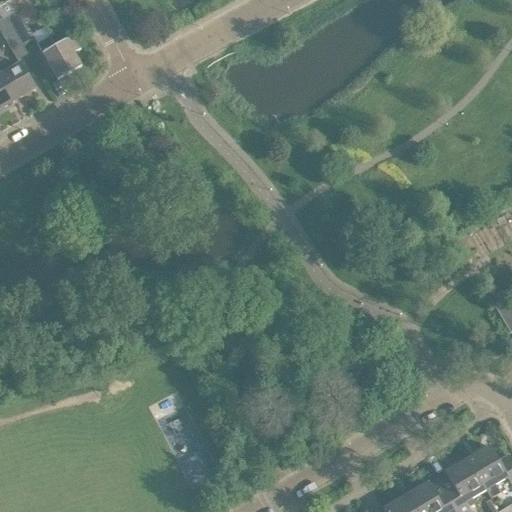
[(0,0),(0,20),(5,17),(6,17),(17,10),(30,3),(28,0),(0,0)]
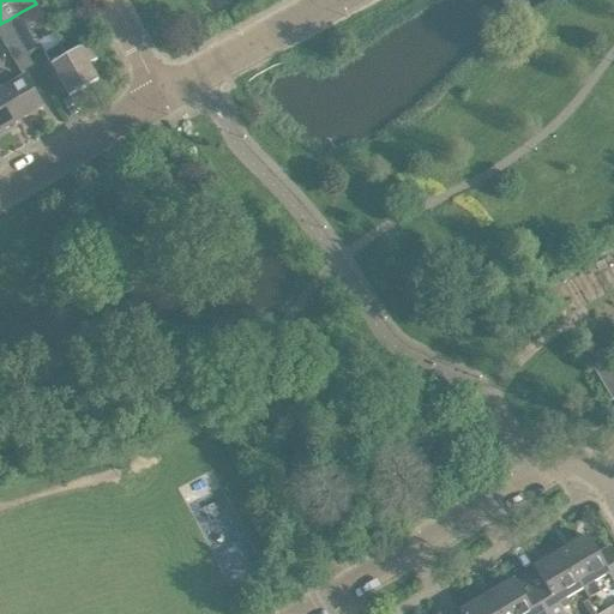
[(28,55),(41,48),(20,12),(7,20),(28,55)]
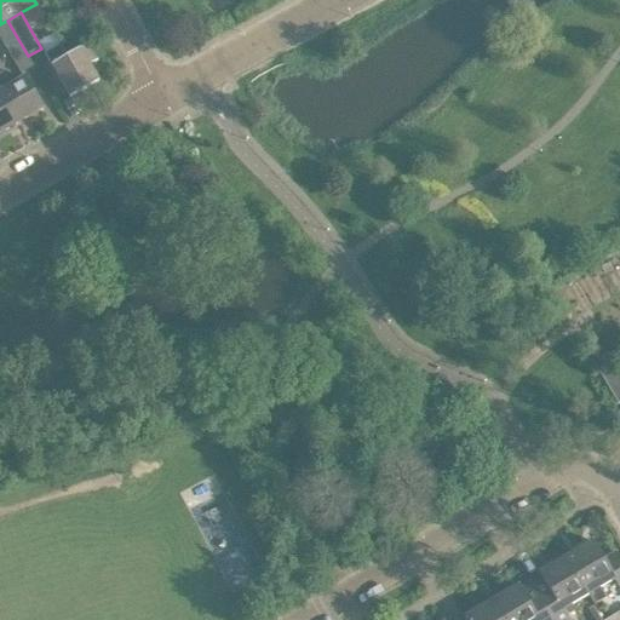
[(0,39),(19,73),(33,65),(6,21),(0,24),(0,39)]
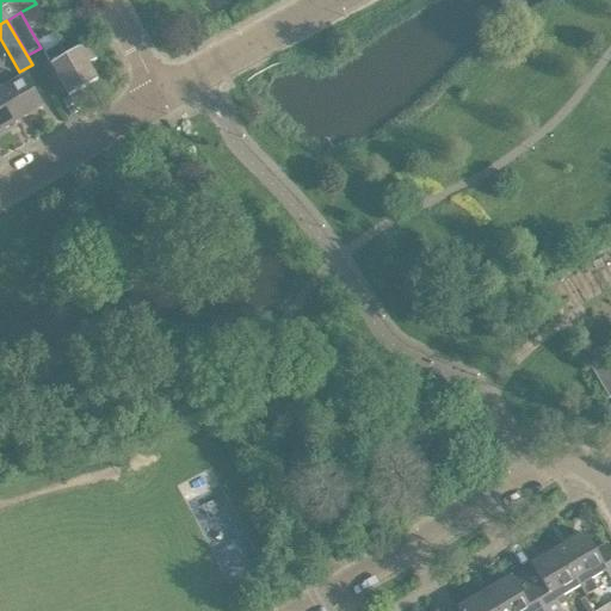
[(44,51),(50,63),(68,96),(97,79),(87,63),(96,59),(86,42),(65,55),(59,43),(44,51)]
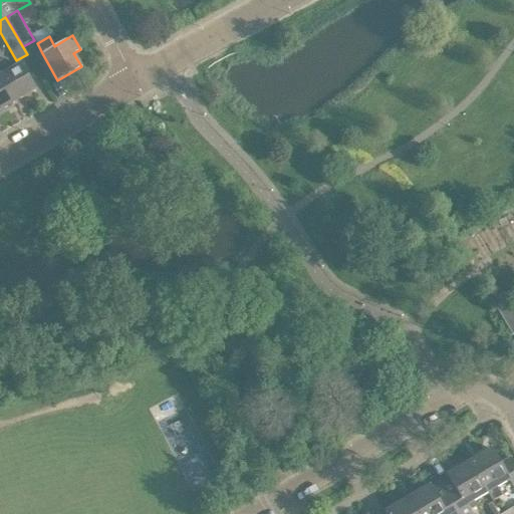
[(0,79),(13,102),(34,89),(19,63),(7,70),(1,60),(0,60),(0,79)]
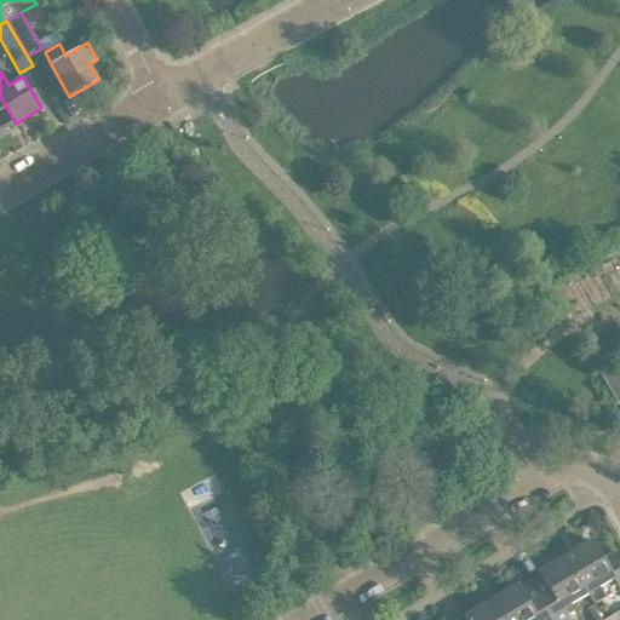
[(0,132),(16,124),(0,96),(0,132)]
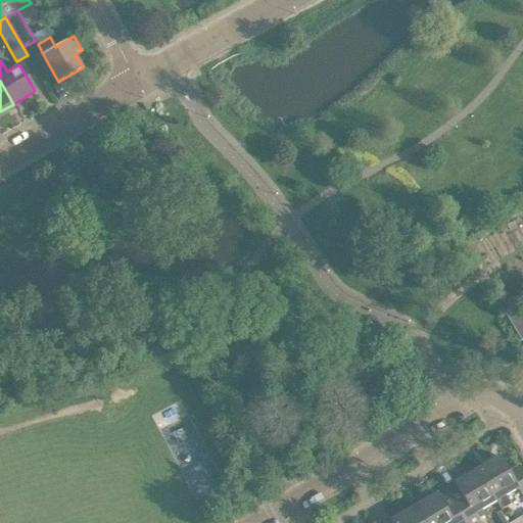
[(520,340),(522,338),(522,321),(514,306),(504,313),(520,340)]
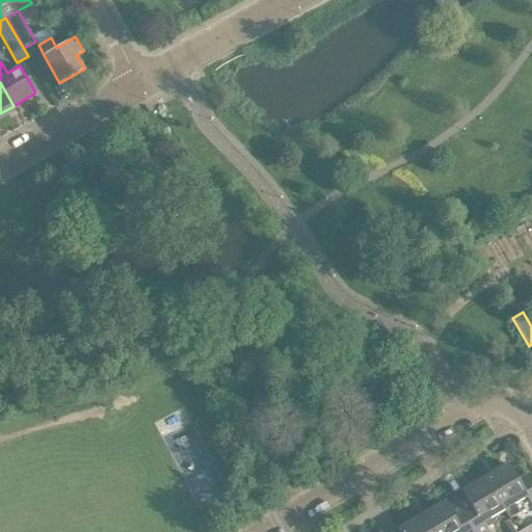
[(507,463),(484,477),(503,509),(504,509),(509,519),(515,514),(516,510),(513,504),(526,497),(531,505),(531,504),(531,480),(528,473),(516,480),(507,463)]
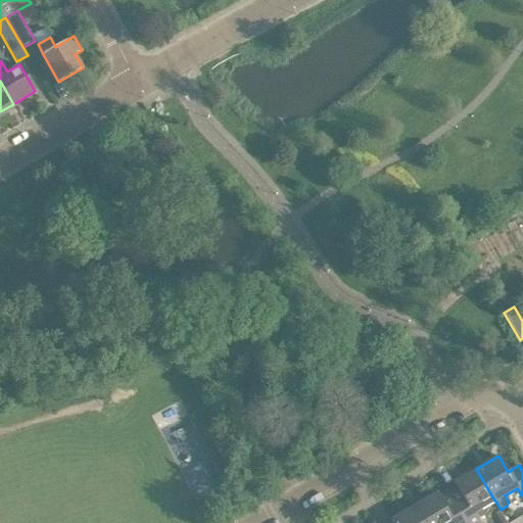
[(456,486),(446,491),(465,522),(479,522),(477,519),(483,515),(480,510),(494,501),(476,469),(454,482),(456,486)]
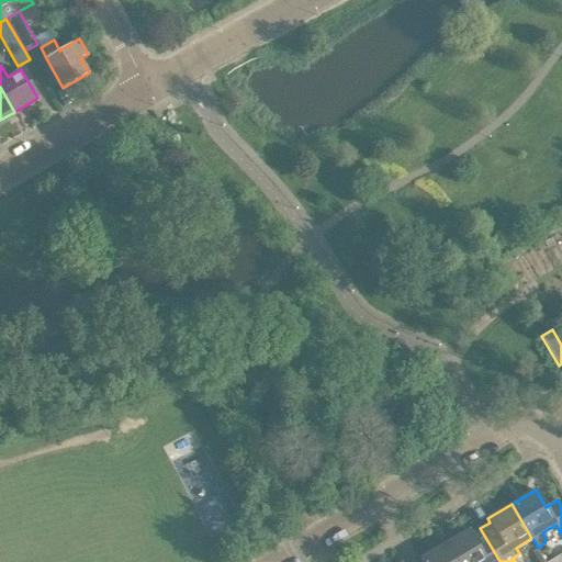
[(453,561),(499,561),(480,528),(471,534),(468,530),(444,544),(453,561)]
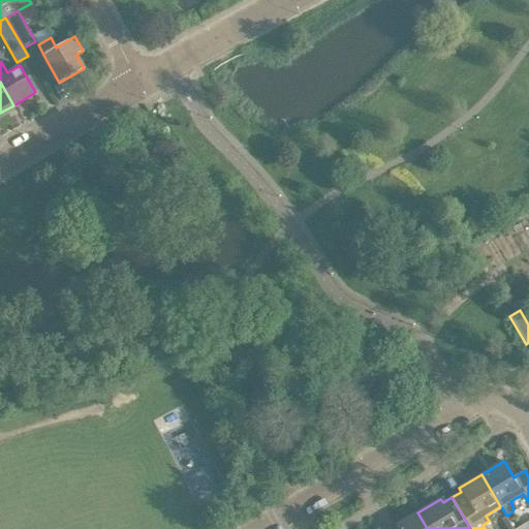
[(39,528),(30,509),(20,514),(26,528),(39,528)]
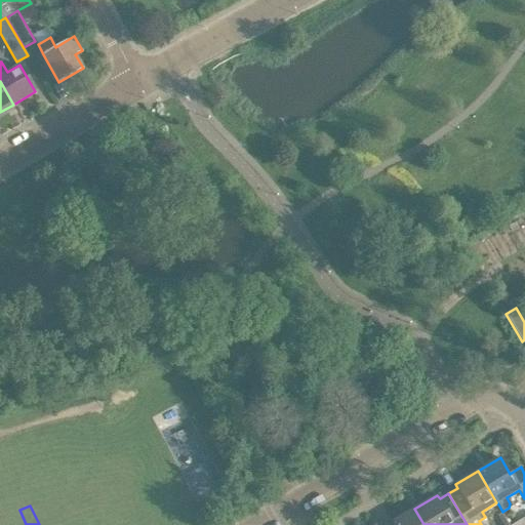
[(423,524),(414,509),(392,522),(393,524),(423,524)]
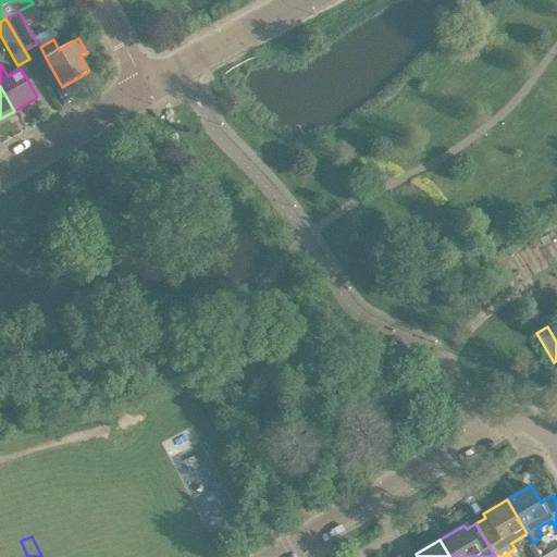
[(556,556),(556,547),(541,556),(556,556)]
